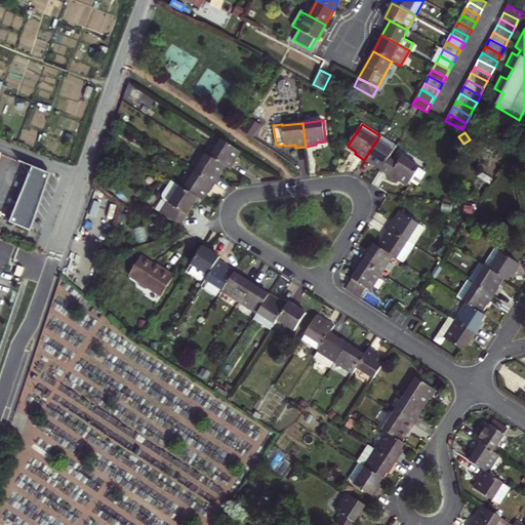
[(240,152),(221,139),(210,157),(225,165),(231,169),(237,161),(235,160),(240,152)]
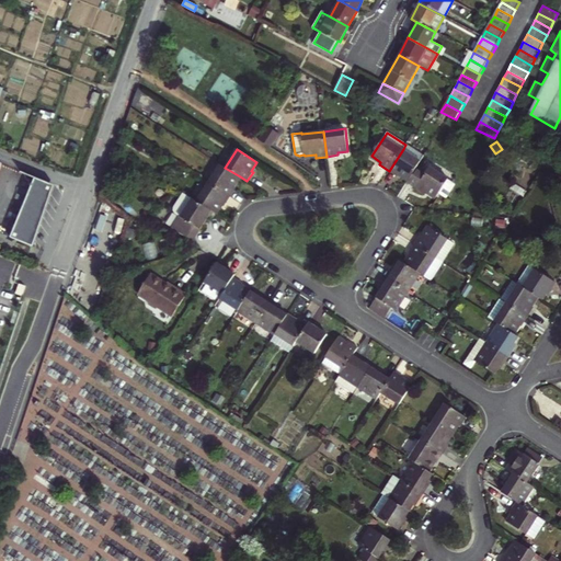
[(403,149),(389,171),(398,176),(399,174),(409,180),(418,167),(421,161),(403,149)]
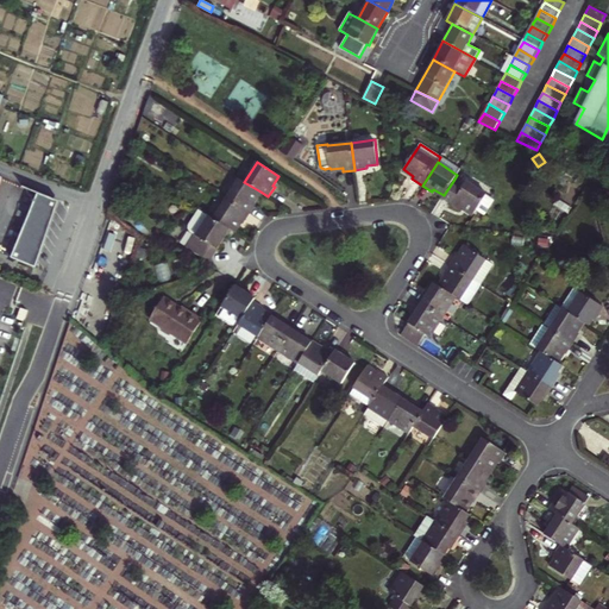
[(226,198),(250,214),(256,203),(253,202),(261,192),(244,182),(239,177),(226,198)]
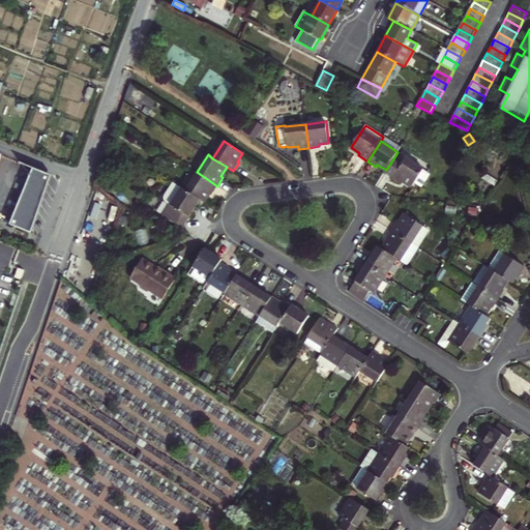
[(403,181),(411,186),(414,181),(421,186),(427,178),(428,178),(431,174),(422,169),(422,168),(406,157),(403,163),(394,157),(386,170),(384,172),(402,183),(403,181)]
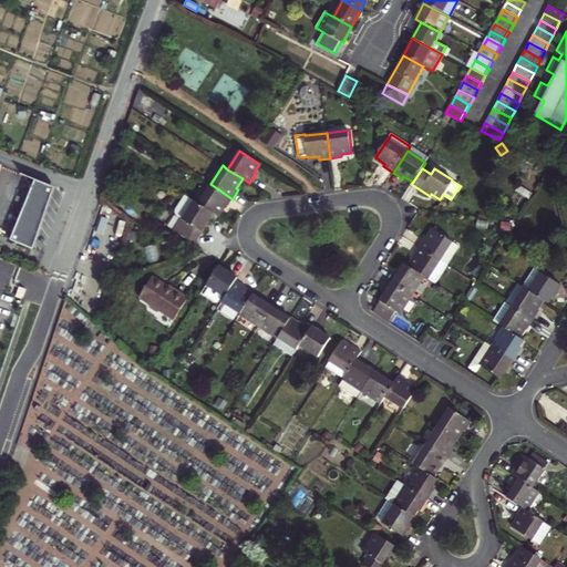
[(58,188),(35,179),(11,240),(33,249),(49,212),(58,188)]
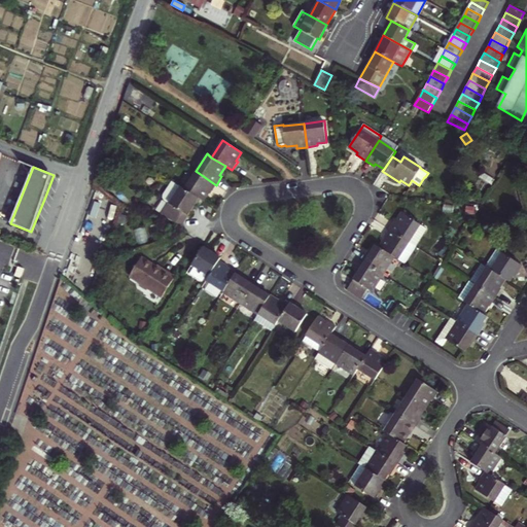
[(216,185),(196,171),(184,188),(201,200),(203,200),(208,191),(211,194),(216,185)]
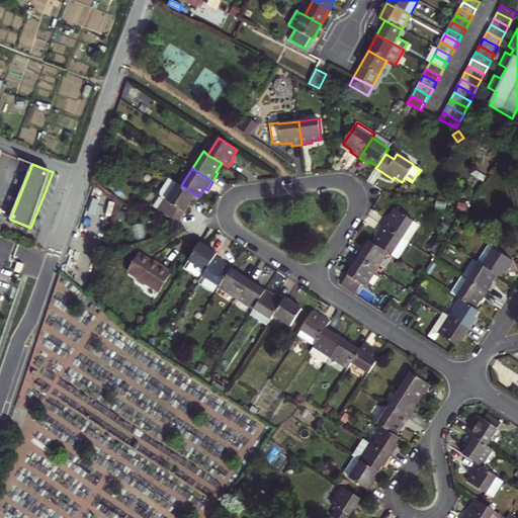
[(192,204),(197,196),(181,185),(169,177),(157,197),(164,201),(159,210),(177,222),(189,203),(192,204)]
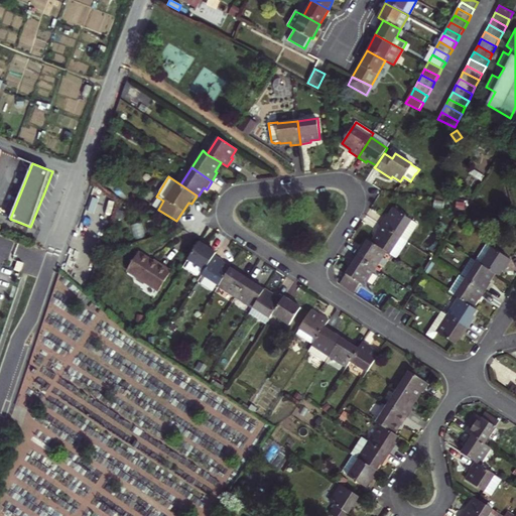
[(86,206),(106,213),(110,205),(89,197),(86,206)]
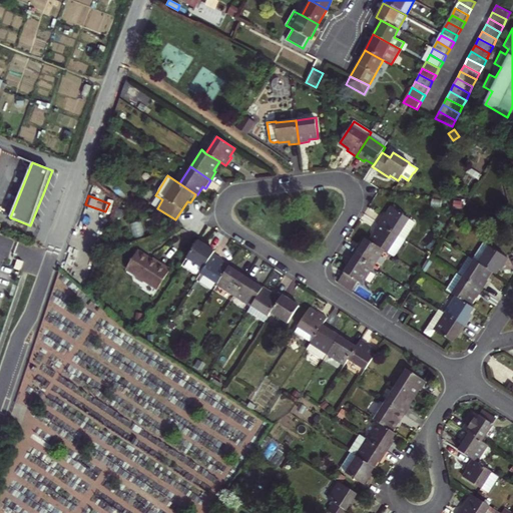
[(379,222),(410,242),(421,225),(393,207),(388,215),(385,213),(379,222)]
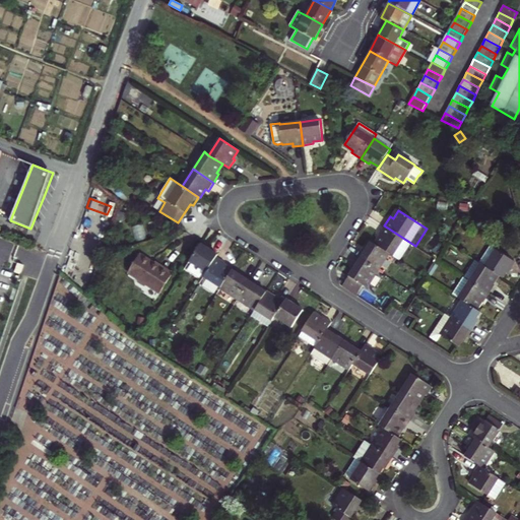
[(93,220),(84,241),(92,245),(103,224),(93,220)]
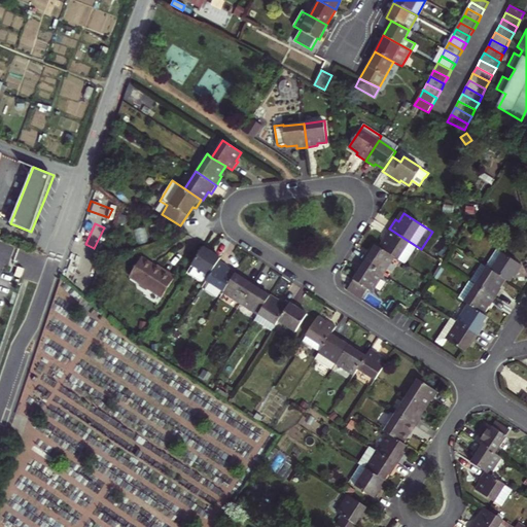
[(386,239),(381,248),(398,259),(410,267),(421,249),(389,229),(384,238),(386,239)]
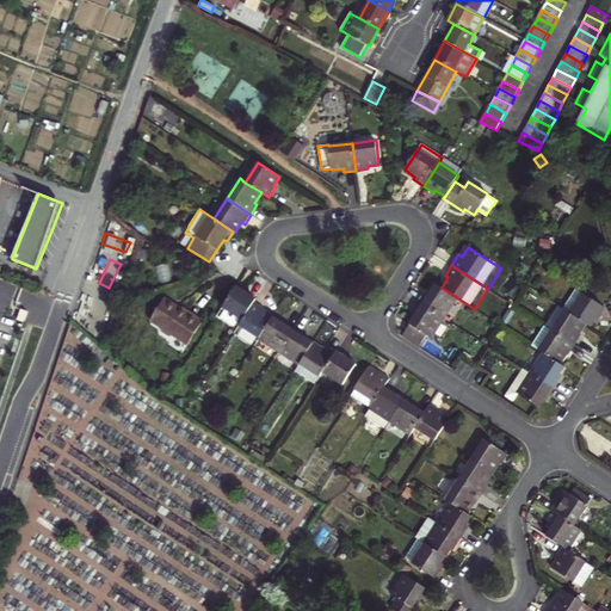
[(222,307),(242,320),(254,302),(255,300),(246,292),(248,290),(238,284),(222,307)]
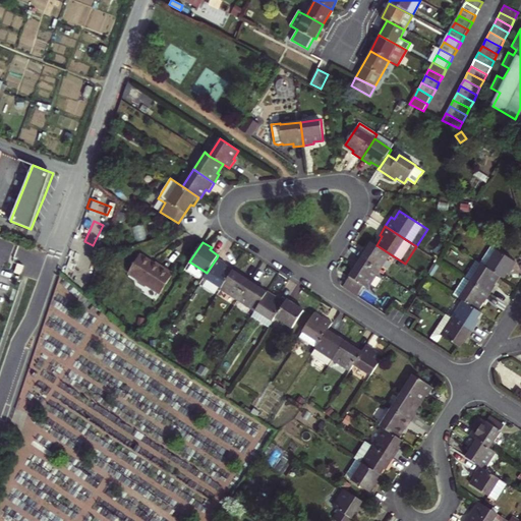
[(394,256),(377,245),(372,242),(367,250),(364,249),(358,257),(384,274),(394,256)]
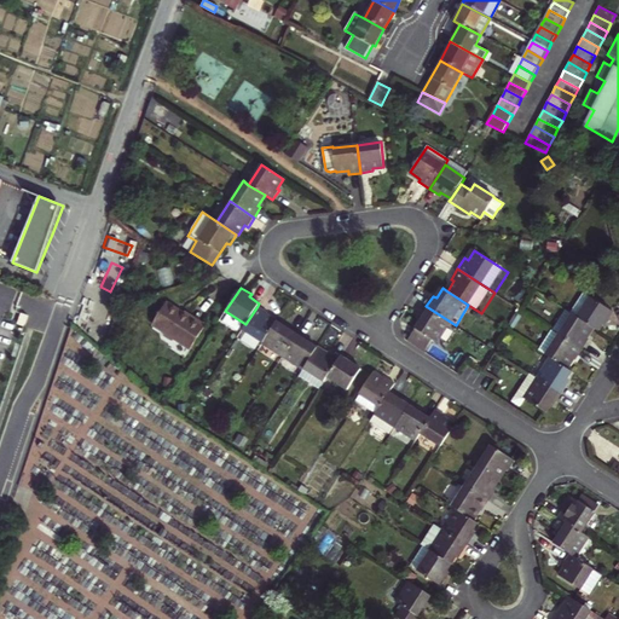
[(197,340),(212,317),(190,304),(189,305),(172,294),(158,314),(169,322),(171,327),(177,330),(181,330),(197,340)]
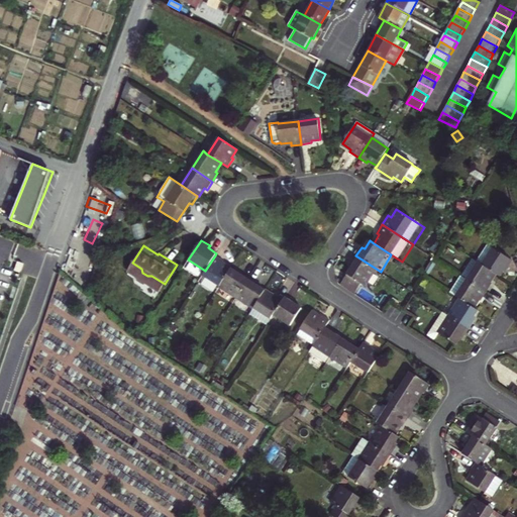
[(495,274),(499,277),(505,268),(507,270),(512,261),(489,246),(479,263),(495,274)]
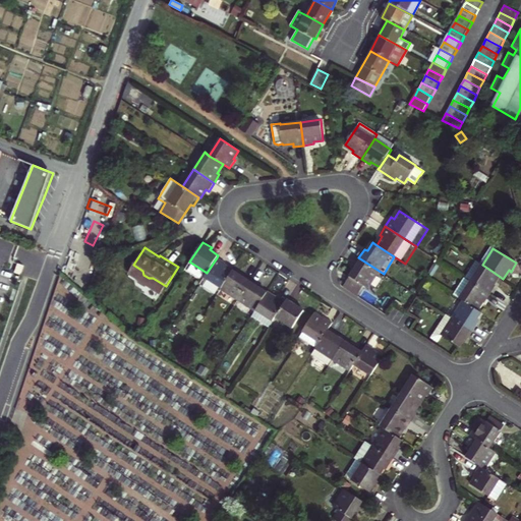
[(79,250),(70,271),(78,275),(89,254),(79,250)]
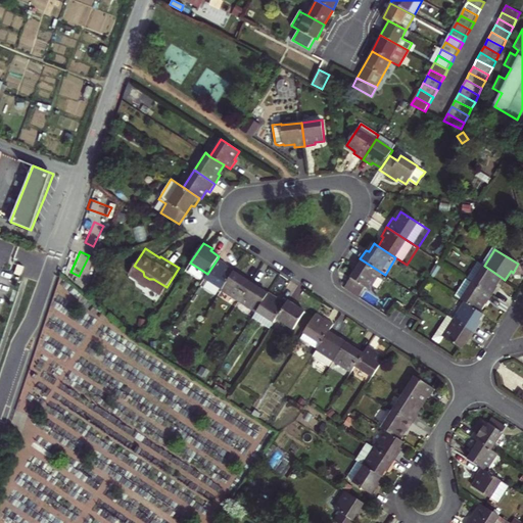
[(218,258),(207,274),(204,278),(222,289),(233,272),(225,266),(226,264),(218,258)]
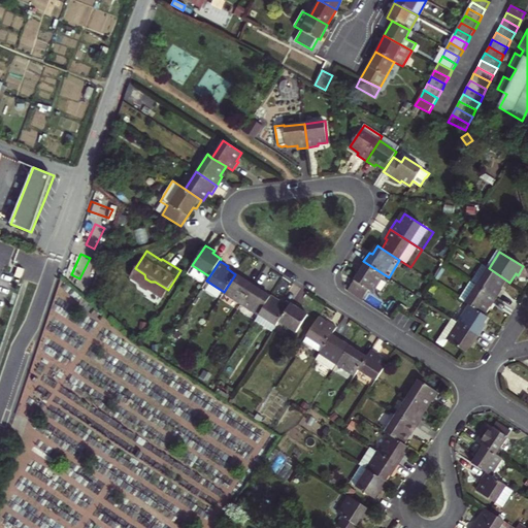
[(361,272),(355,281),(373,293),(377,295),(389,277),(363,261),(358,270),(361,272)]
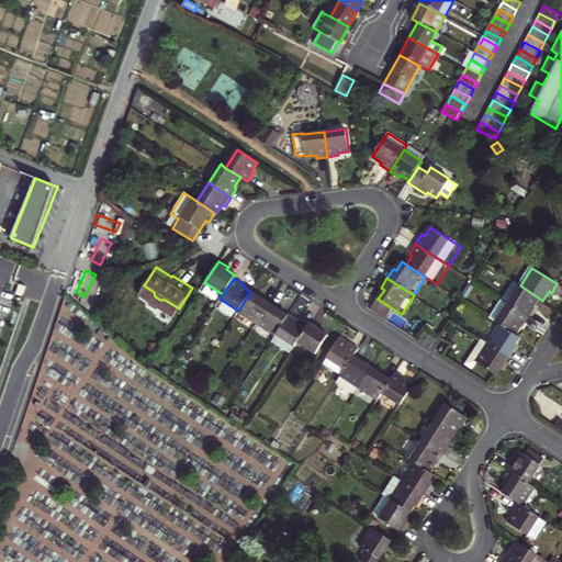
[(513,281),(501,300),(528,316),(534,308),(532,306),(538,298),(520,285),(513,281)]
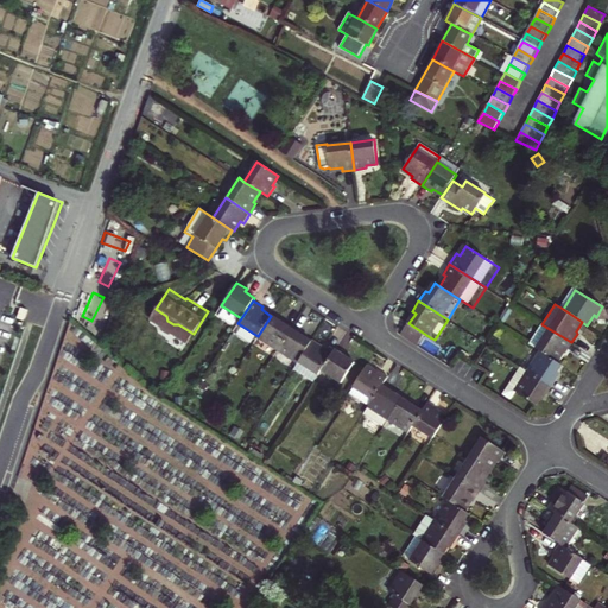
[(27,310),(21,308),(17,318),(24,321),(27,310)]
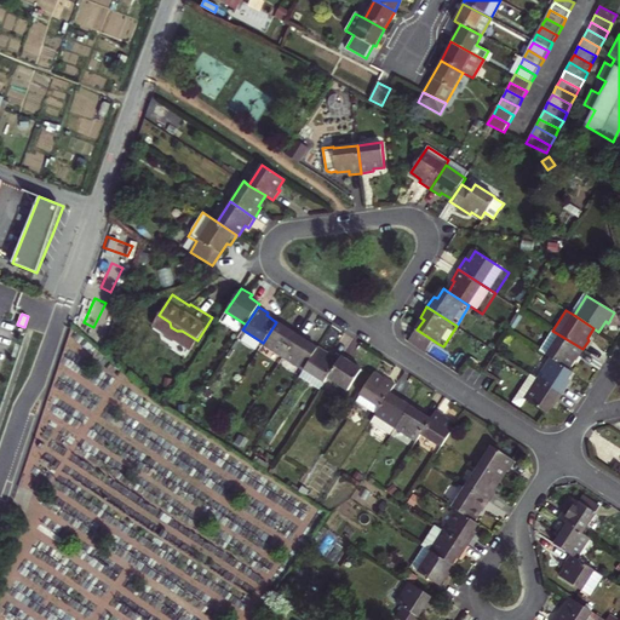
[(263,343),(283,356),(298,333),(288,326),(287,328),(276,322),(263,343)]
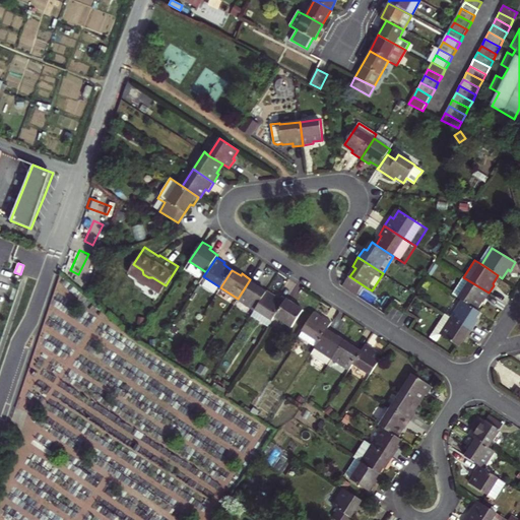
[(368,288),(349,276),(342,286),(362,299),(368,288)]
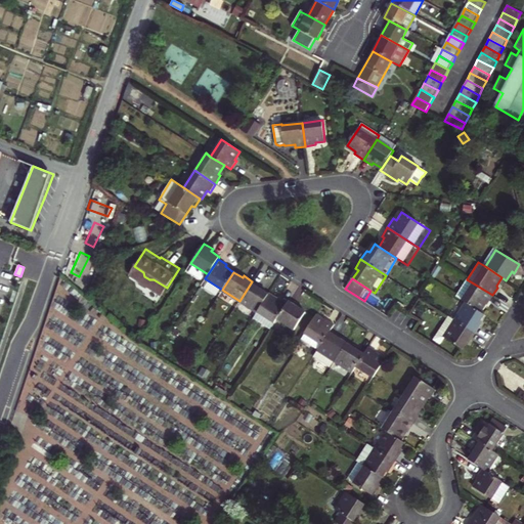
[(487,304),(492,295),(467,279),(467,278),(455,296),(467,303),(480,311),(485,303),(487,304)]
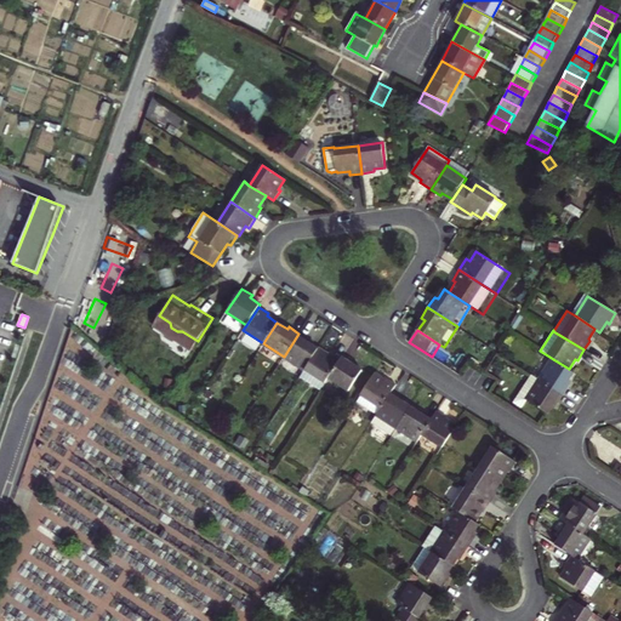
[(298,334),(284,357),(303,370),(318,348),(307,342),(308,340),(298,334)]
